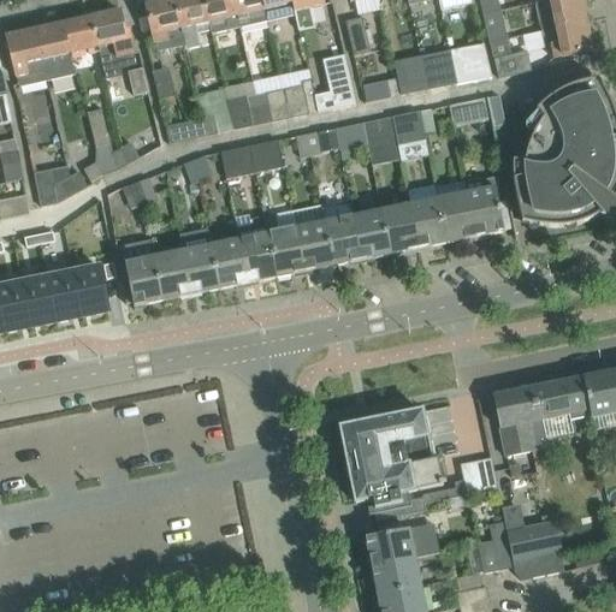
[(154,0),(146,3),(152,34),(153,33),(157,49),(184,43),(175,0),(154,0)]
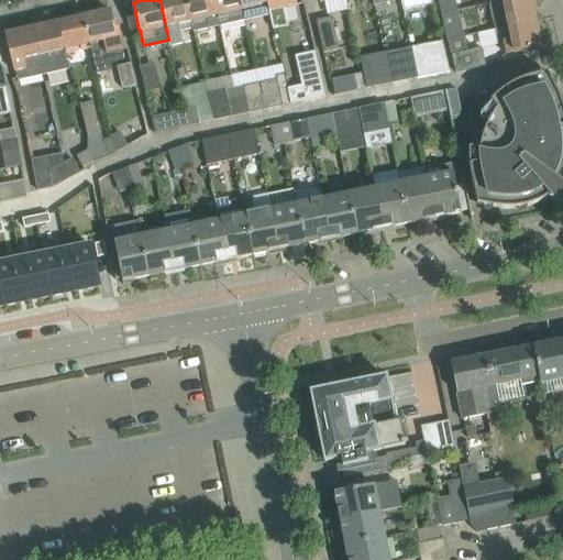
[(159,0),(168,40),(168,43),(183,40),(178,21),(190,19),(186,0),(159,0)]
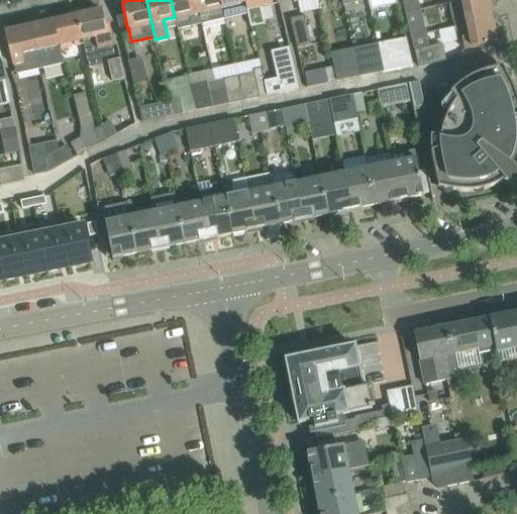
[(171,0),(175,17),(178,26),(201,21),(196,0),(171,0)]
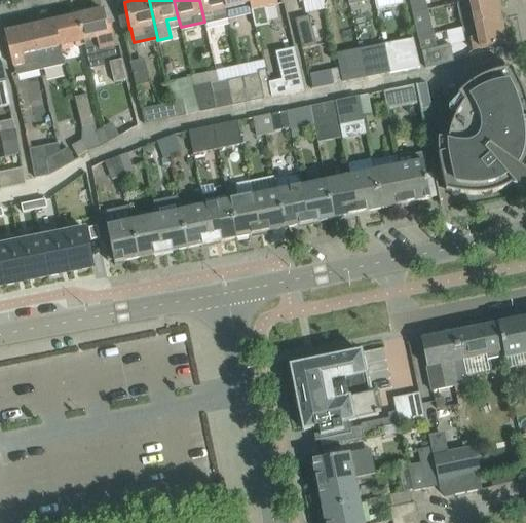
[(199,0),(204,22),(228,16),(225,6),(224,0),(199,0)]
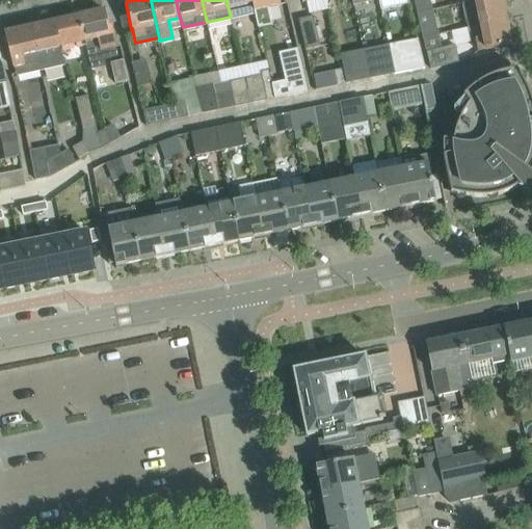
[(227,0),(228,6),(231,17),(255,10),(253,1),(251,0),(227,0)]
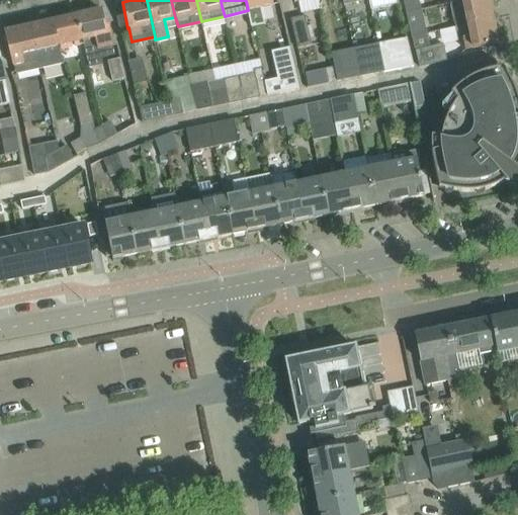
[(245,0),(246,1),(248,10),(251,23),(264,20),(261,5),(271,3),(270,0),(245,0)]
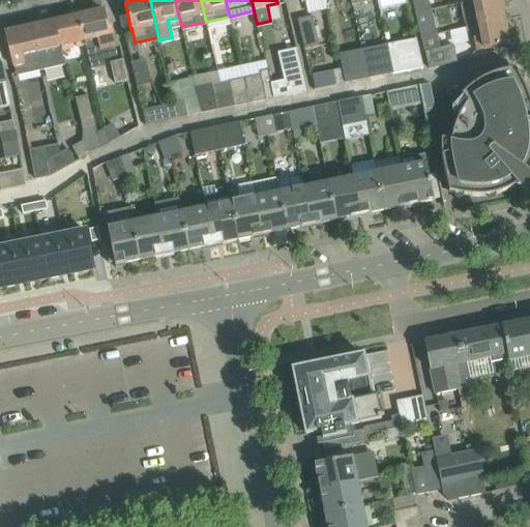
[(461,1),(466,26),(505,17),(501,0),(468,0),(461,1)]
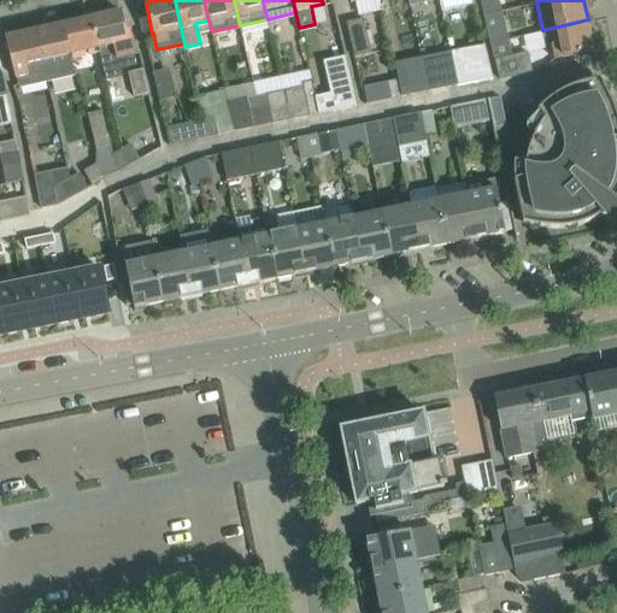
[(119,7),(92,15),(98,46),(105,77),(122,72),(118,56),(134,52),(128,28),(124,28),(119,7)]
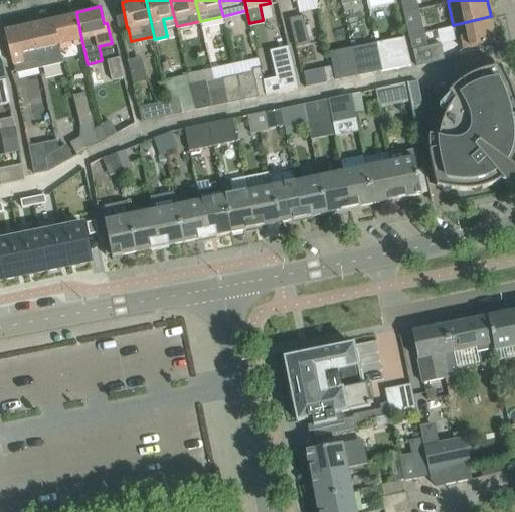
[(76,12),(52,17),(58,43),(81,38),(76,12)]
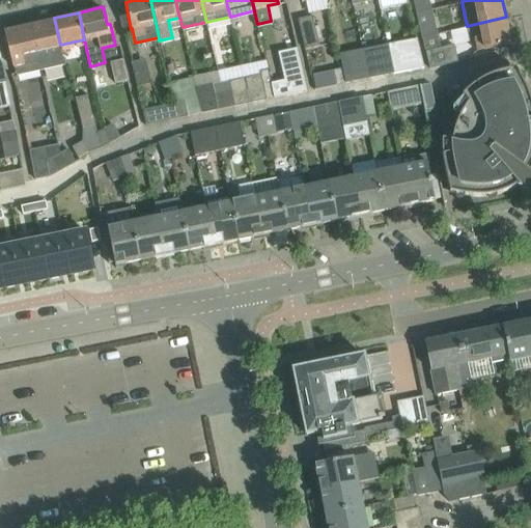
[(299,16),(305,46),(320,43),(313,12),(299,16)]
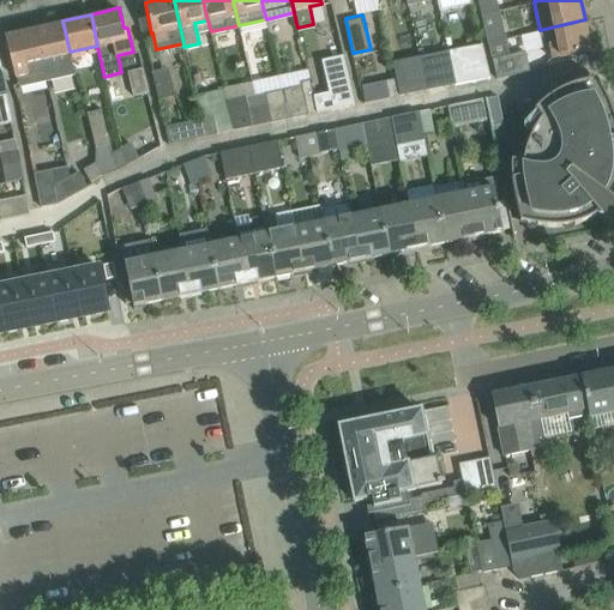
[(585,19),(540,30),(543,44),(549,43),(552,56),(560,54),(560,55),(591,48),(585,19)]
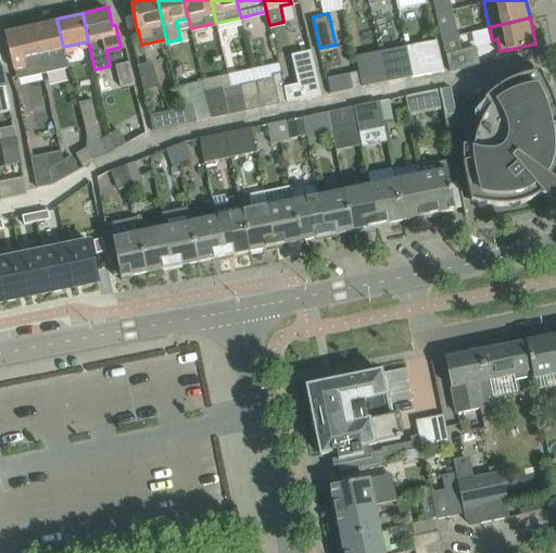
[(57,19),(32,25),(42,72),(67,65),(63,47),(57,19)]
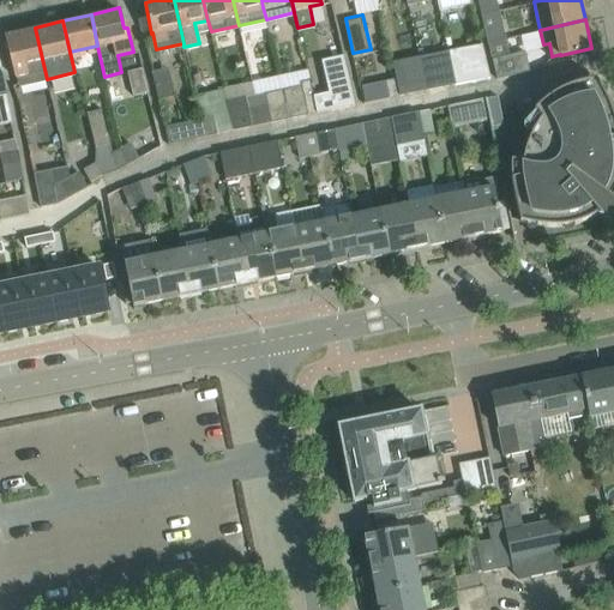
[(504,25),(486,29),(488,41),(506,37),(504,25)]
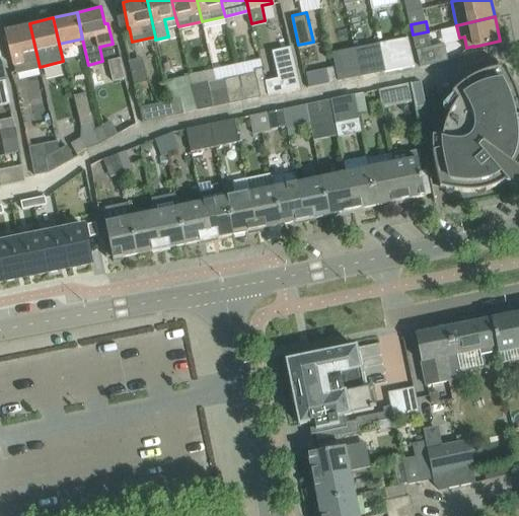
[(40,67),(29,23),(5,28),(13,64),(14,64),(16,72),(40,67)]
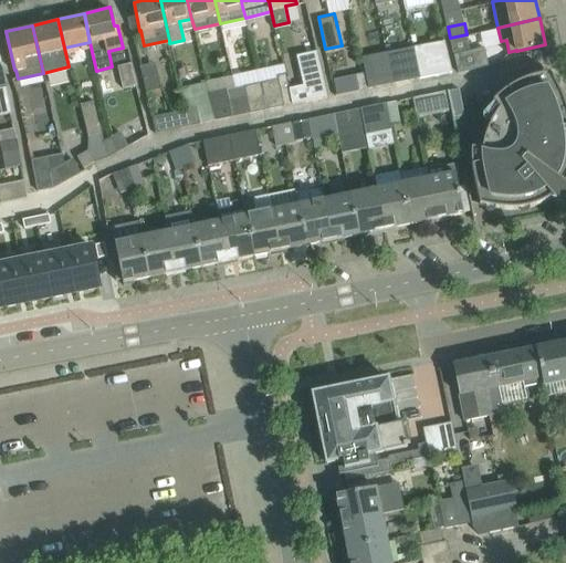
[(467,34),(450,38),(453,52),(458,70),(488,63),(484,45),(470,49),(467,34)]
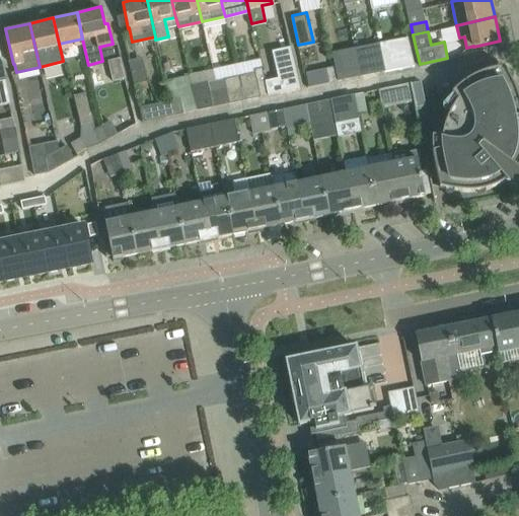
[(406,35),(379,42),(380,47),(386,69),(414,63),(406,35)]
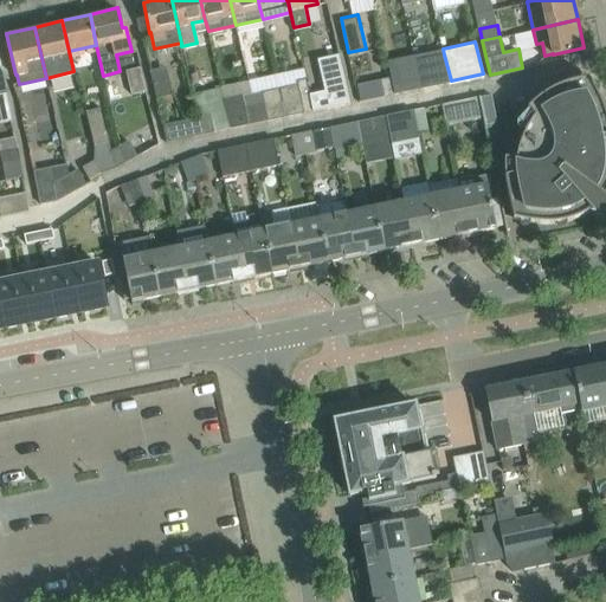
[(443,47),(413,53),(420,86),(451,81),(444,54),(443,47)]
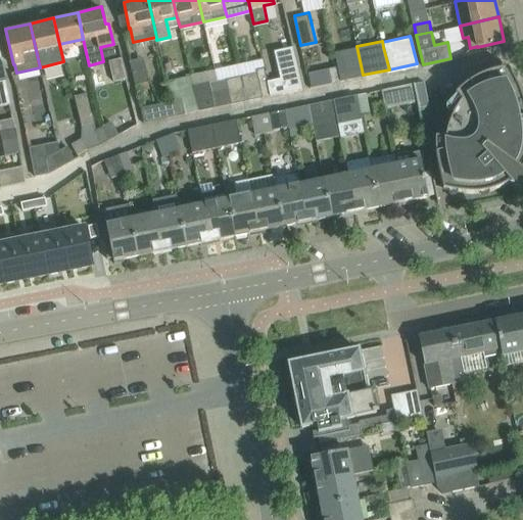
[(280,77),(267,80),(270,93),(301,87),(292,46),(274,50),(280,77)]
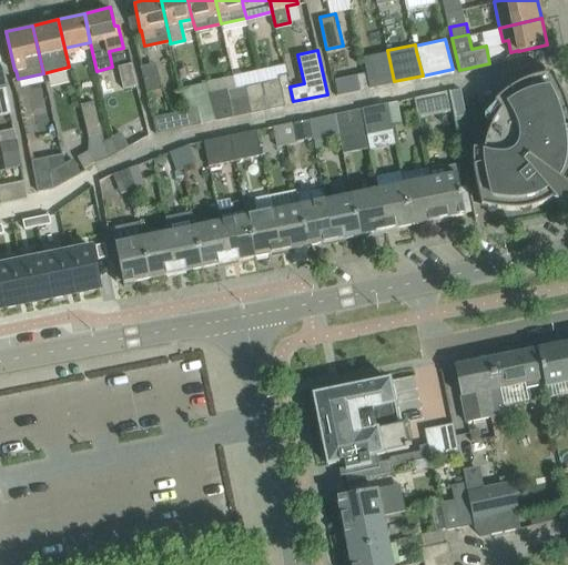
[(366,70),(365,70),(368,87),(394,81),(387,50),(364,54),(366,70)]
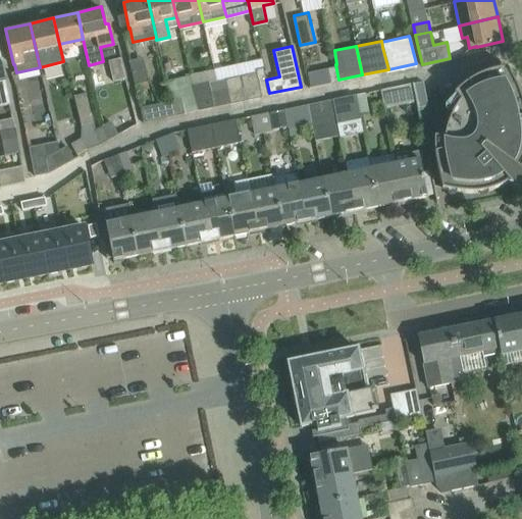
[(129,57),(135,80),(149,76),(143,53),(129,57)]
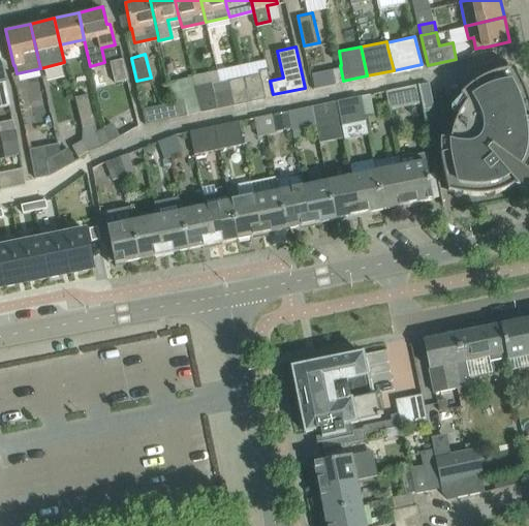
[(110,59),(115,81),(127,78),(122,56),(110,59)]
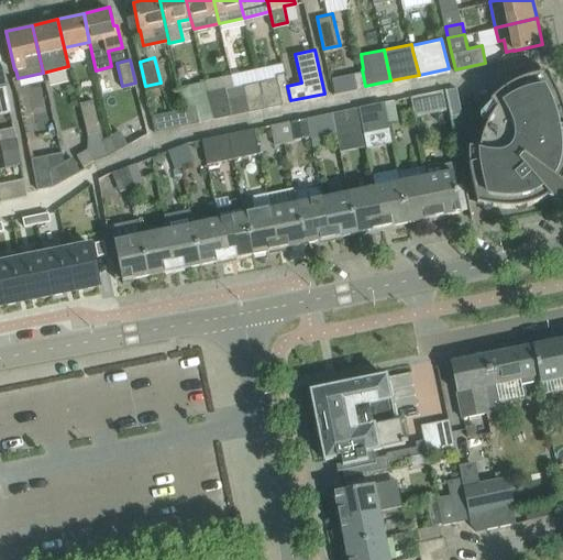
[(276,76),(260,79),(266,106),(290,100),(287,86),(284,69),(275,72),(276,76)]
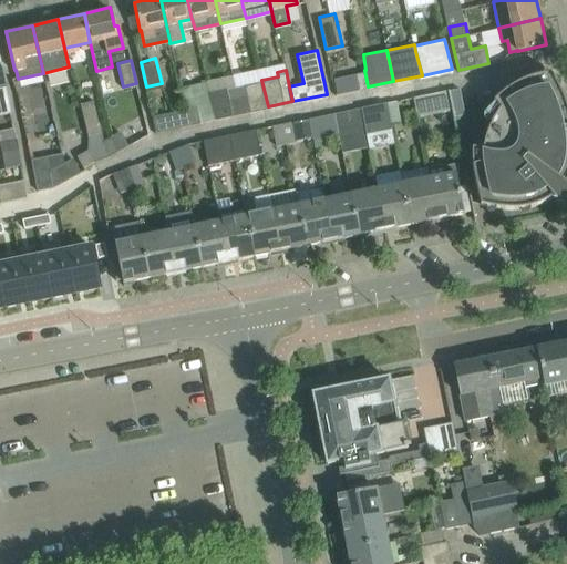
[(368,86),(364,70),(356,72),(359,89),(368,86)]
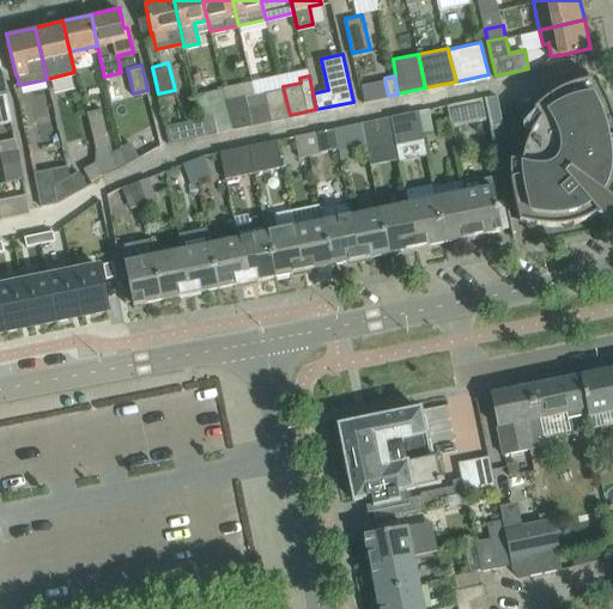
[(533,108),(541,117),(540,117),(539,117),(539,119),(535,123),(533,128),(529,135),(527,141),(526,147),(523,153),(523,157),(522,159),(510,159),(510,164),(510,169),(510,175),(511,180),(520,219),(523,220),(527,221),(532,223),(536,224),(541,225),(547,225),(552,225),(558,225),(564,224),(570,223),(574,221),(578,220),(582,219),(586,218),(590,215),(594,213),(596,212),(600,215),(601,214),(598,211),(611,199),(612,199),(612,198),(611,196),(612,192),(612,113),(612,111),(608,102),(595,78),(594,78),(590,78),(584,79),(581,80),(575,81),(568,84),(562,87),(558,90),(553,92),(550,95),(546,97),(541,101),(539,102),(536,105),(533,108)]
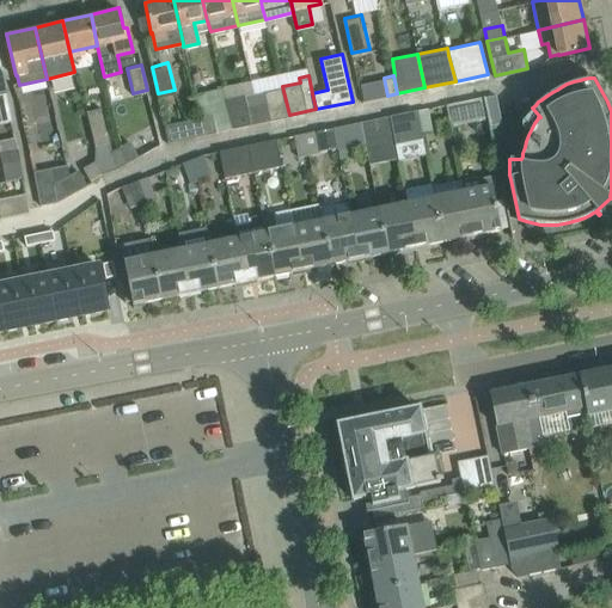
[(282,86),(254,92),(252,92),(259,121),(289,115),(282,86)]
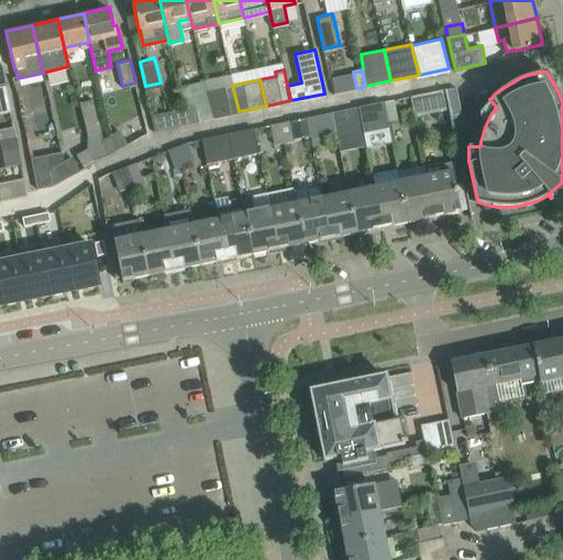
[(239,111),(232,85),(207,90),(212,117),(239,111)]
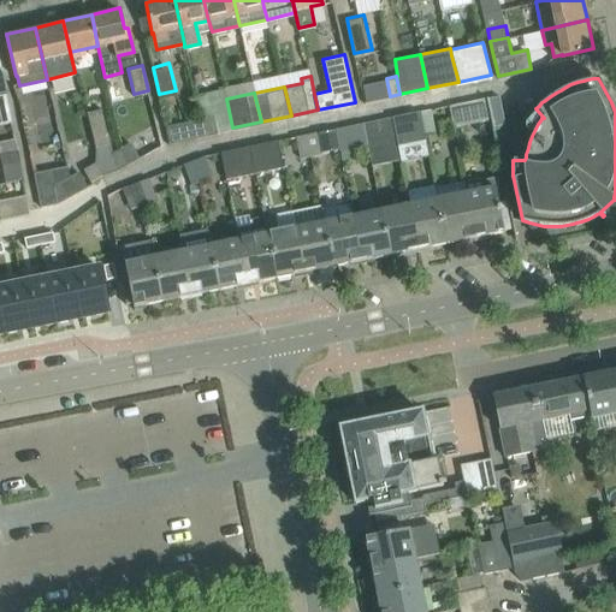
[(491,118),(486,96),(477,99),(480,119),(491,118)]
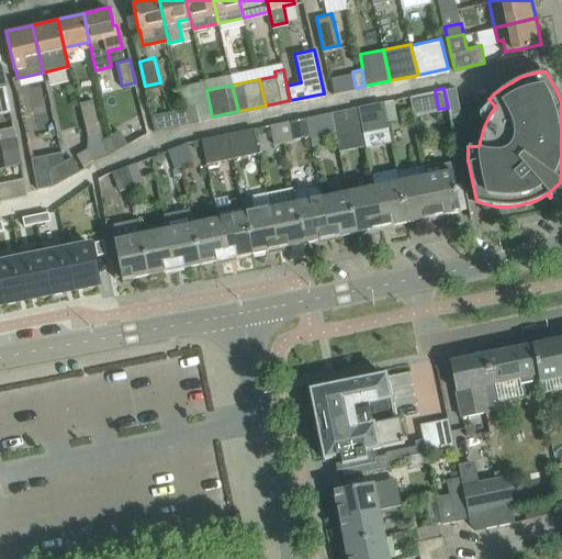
[(88,134),(88,147),(93,158),(108,154),(119,148),(111,134),(103,138),(93,98),(80,101),(88,134)]
